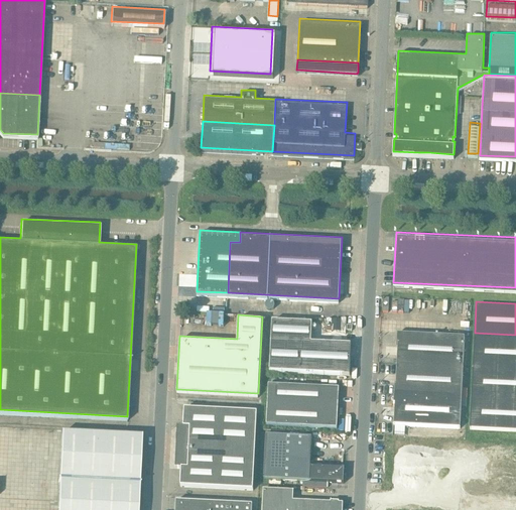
[(350,371),(351,340),(310,338),(311,319),(272,316),(269,367),(298,368),(350,371)]
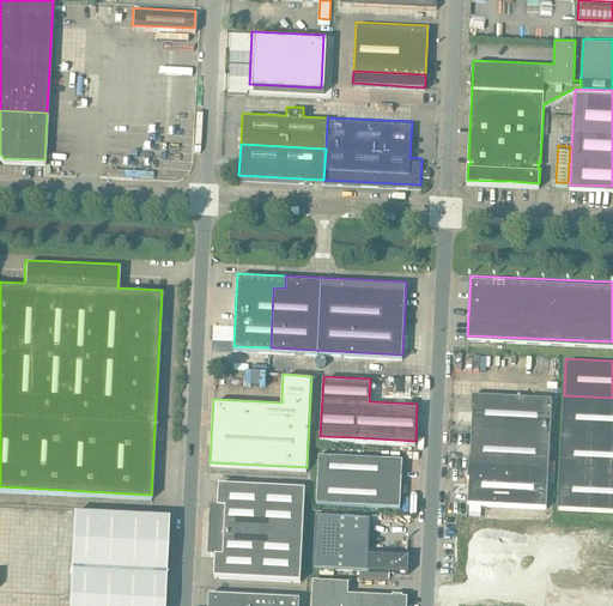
[(472,391),(471,428),(550,431),(552,395),(472,391)]
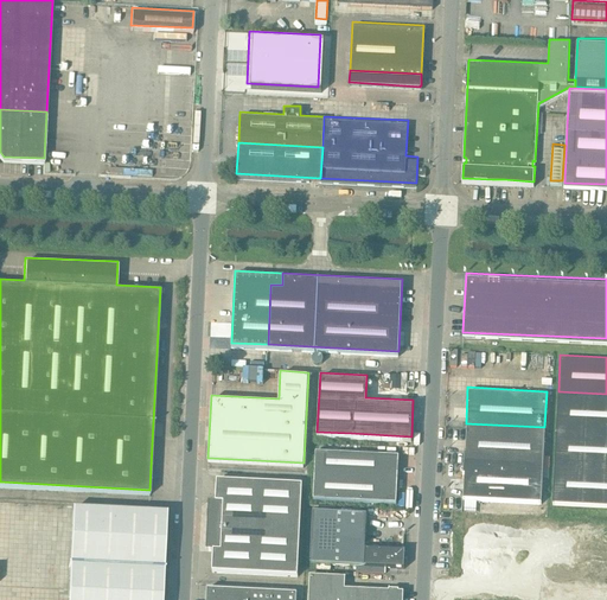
[(606,429),(606,394),(558,391),(556,427),(606,429)]
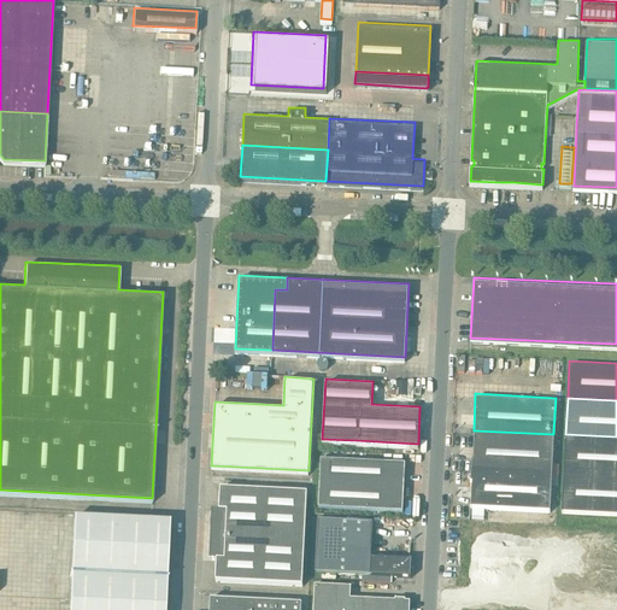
[(552,470),(553,434),(474,430),(472,467),(552,470)]
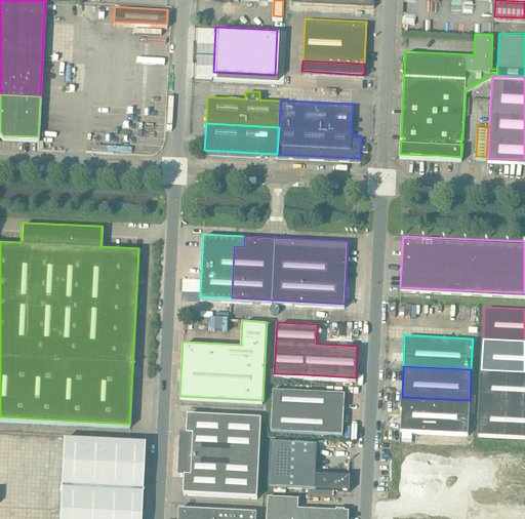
[(524,371),(481,369),(480,401),(524,402),(524,371)]
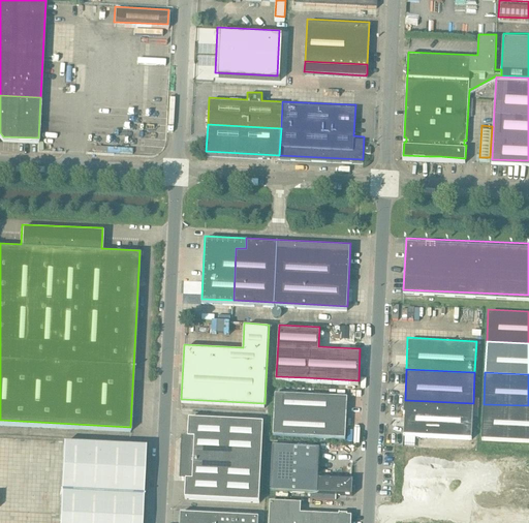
[(275,390),(273,431),(345,434),(347,393),(275,390)]
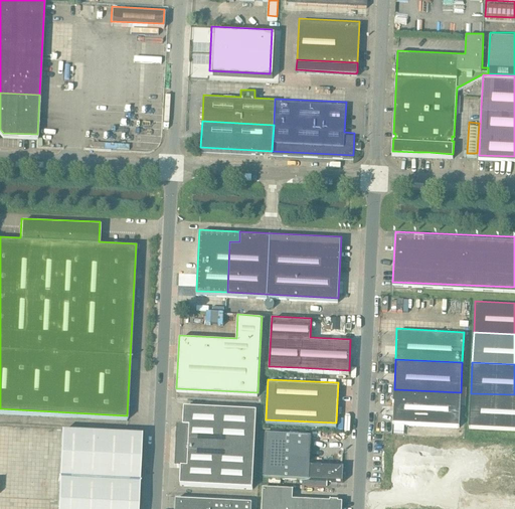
[(461,392),(394,389),(393,419),(459,422),(461,392)]
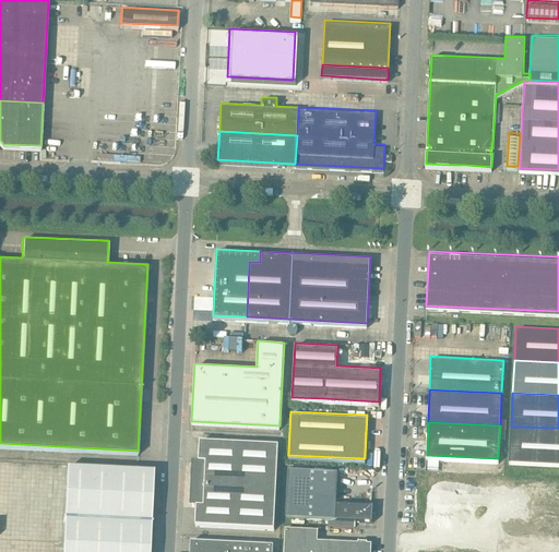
[(558,428),(511,427),(509,459),(558,462),(558,428)]
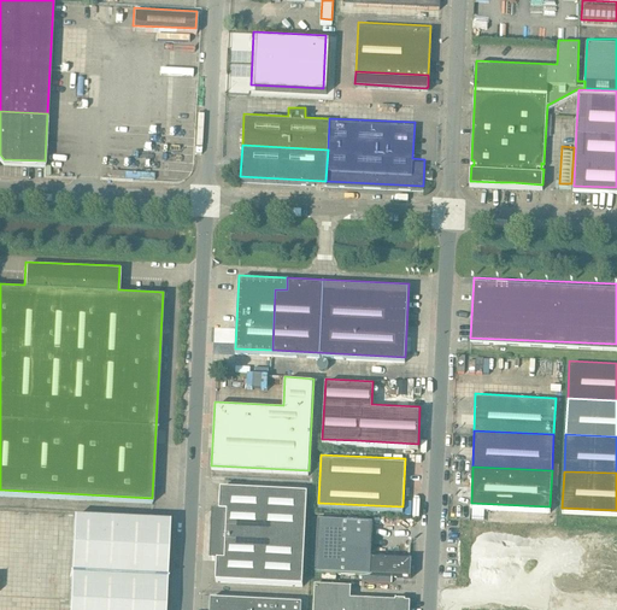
[(212,505),(211,529),(305,534),(307,488),(221,484),(219,505),(212,505)]
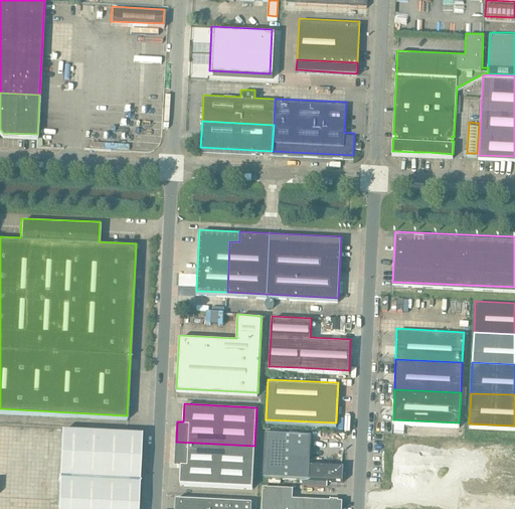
[(137,508),(139,479),(140,480),(140,479),(139,478),(141,432),(61,428),(57,508),(137,508)]
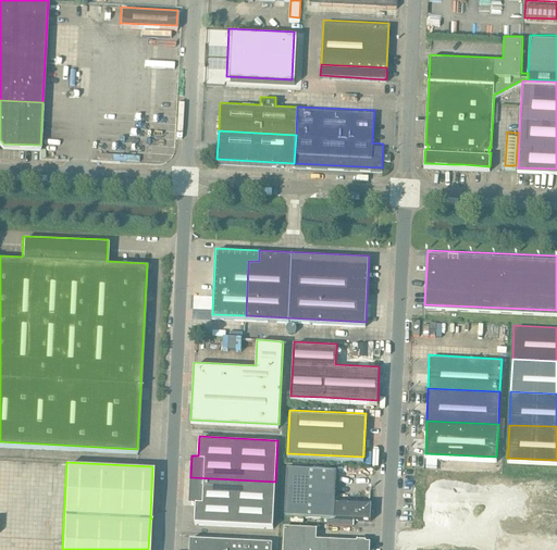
[(284,512),(334,514),(334,513),(370,515),(371,500),(335,498),(336,466),(287,464),(284,512)]
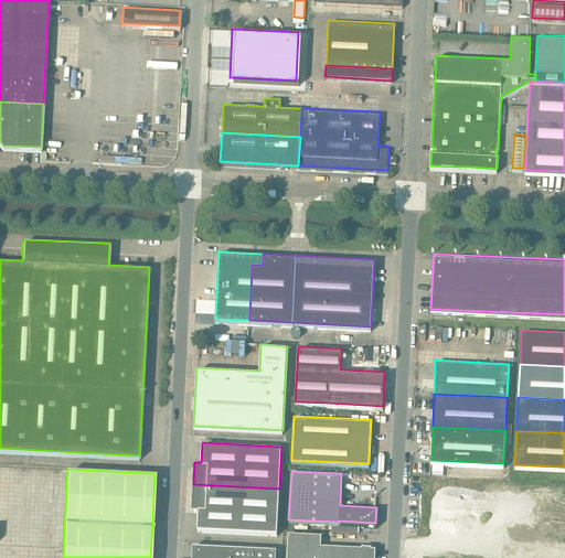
[(509,475),(449,472),(448,485),(451,485),(450,508),(447,514),(507,517),(509,475)]
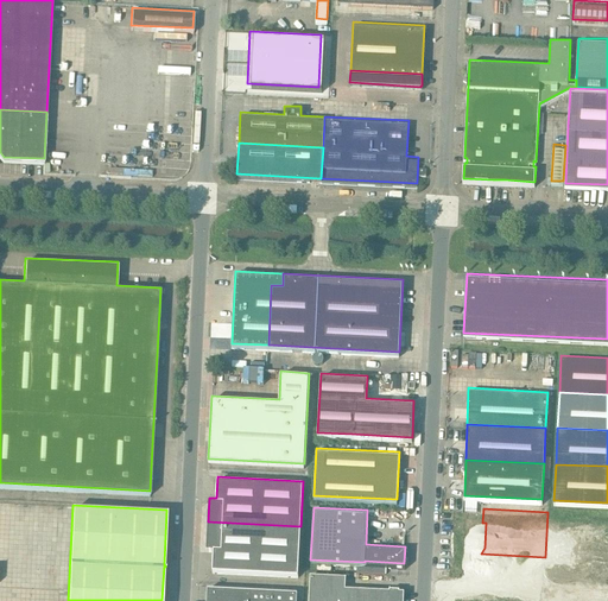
[(607,514),(548,512),(545,557),(607,560),(607,557),(606,552),(607,529),(607,514)]
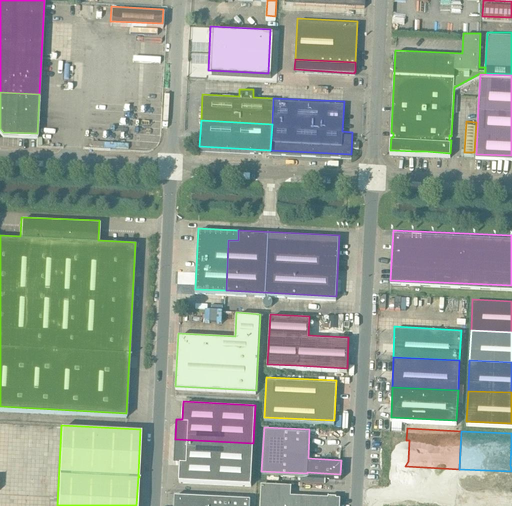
[(175,439),(174,460),(180,460),(179,478),(251,482),(253,443),(175,439)]
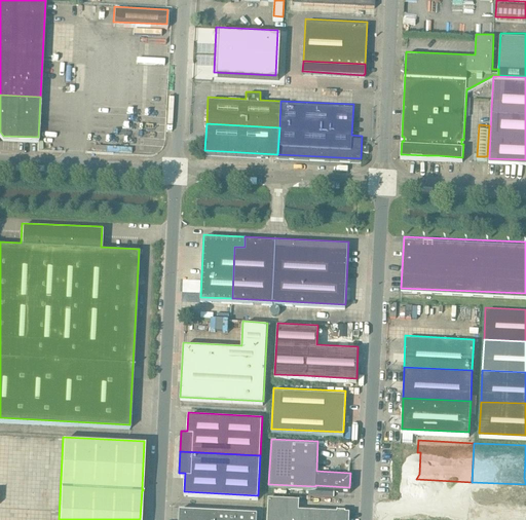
[(471,507),(472,482),(416,479),(415,493),(418,493),(418,504),(471,507)]
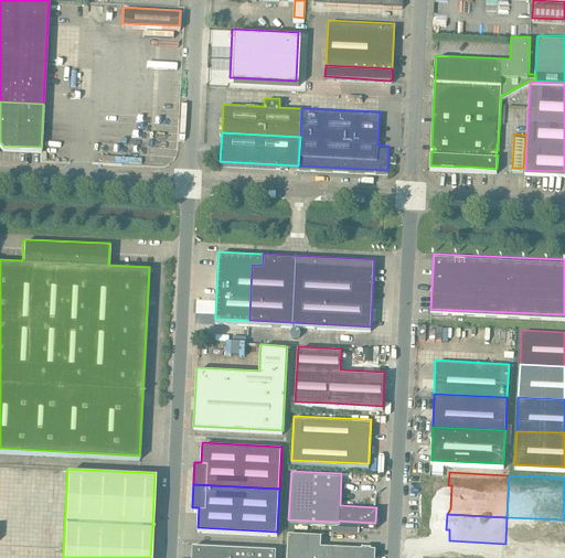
[(564,535),(564,519),(507,517),(505,544),(561,546),(562,535),(564,535)]
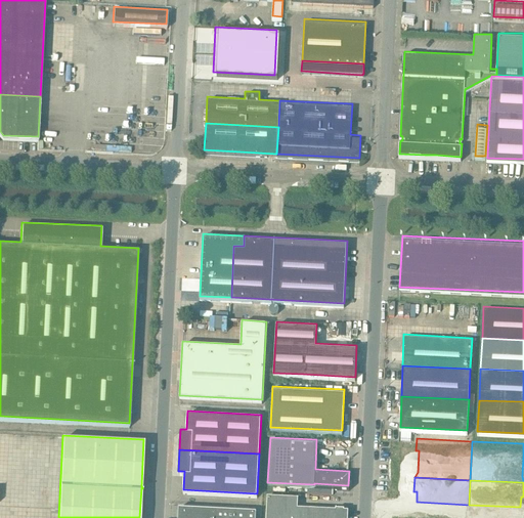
[(344,506),(344,505),(336,505),(336,506),(298,504),(298,493),(267,492),(265,517),(347,517),(348,507),(344,506)]
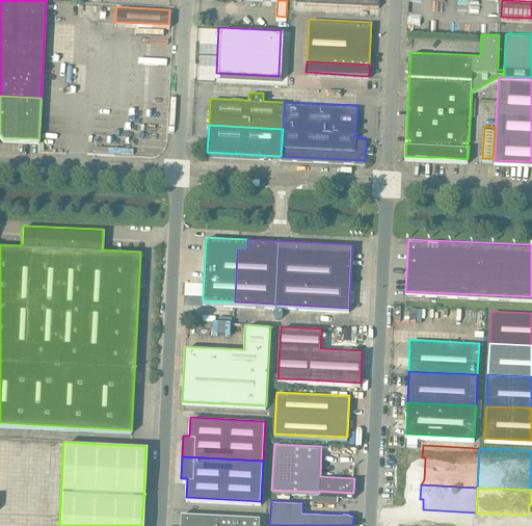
[(474,525),(476,513),(423,509),(422,520),(419,520),(418,525),(474,525)]
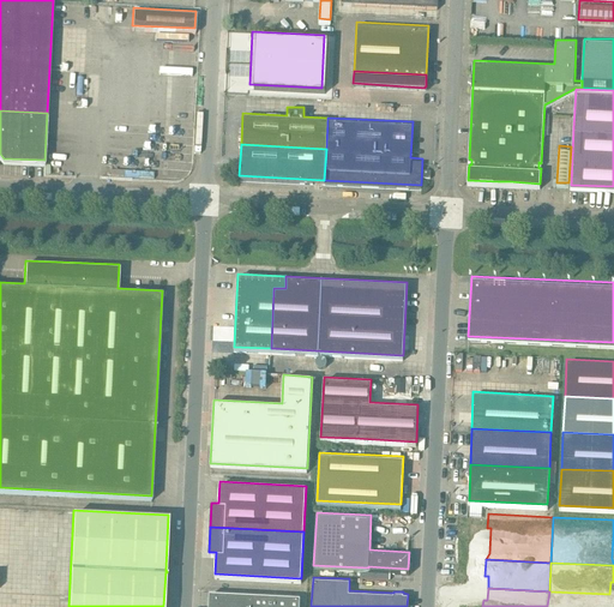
[(299,606),(300,595),(210,590),(208,606),(299,606)]
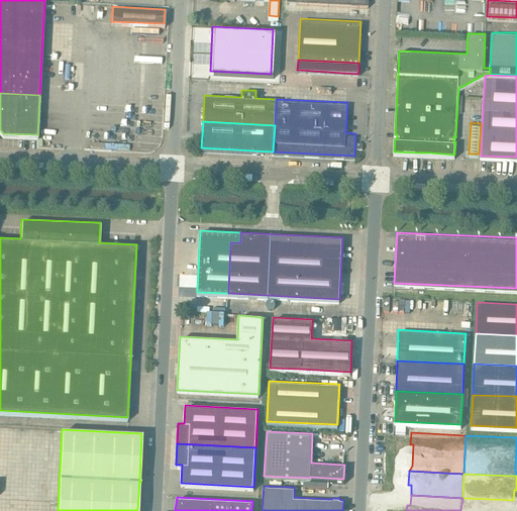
[(462,498),(460,510),(515,510),(516,510),(513,510),(513,500),(462,498)]
